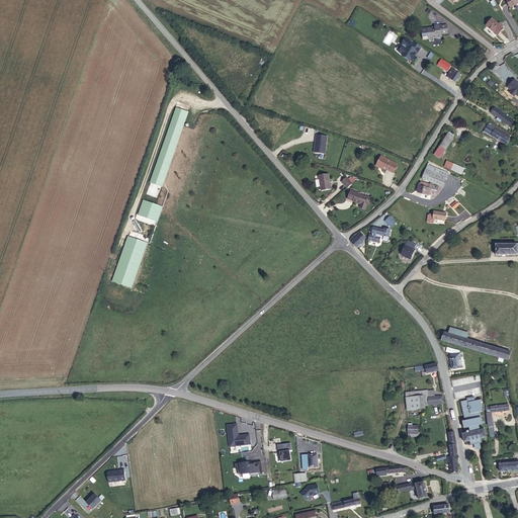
[(507,0),(512,8),(517,4),(517,0),(507,0),(508,0),(507,0)]
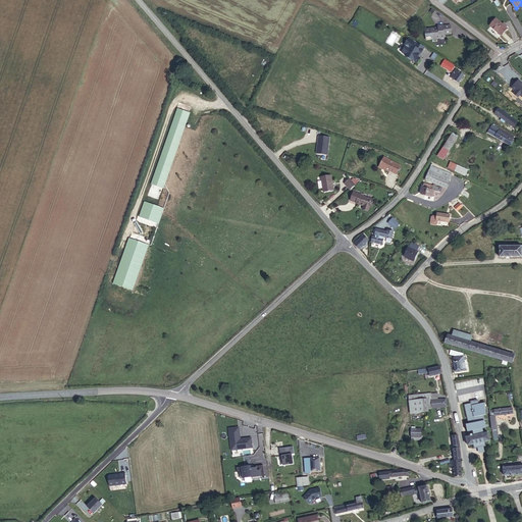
[(505,38),(510,31),(508,29),(505,27),(497,20),(491,28),(505,38)]
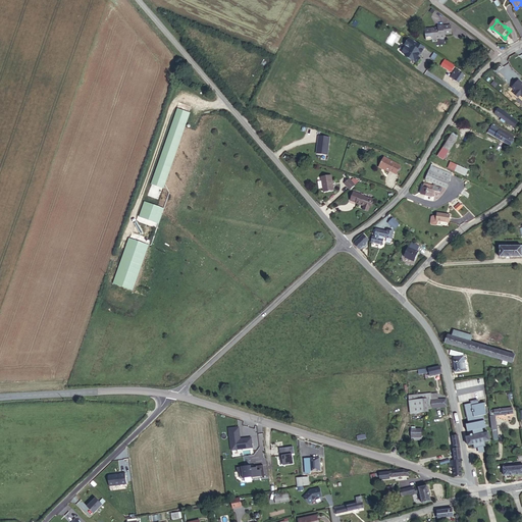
[(436,28),(423,30),(424,40),(430,39),(430,42),(435,41),(435,38),(444,37),(442,34),(450,33),(449,24),(441,25),(441,24),(435,25),(436,28)]
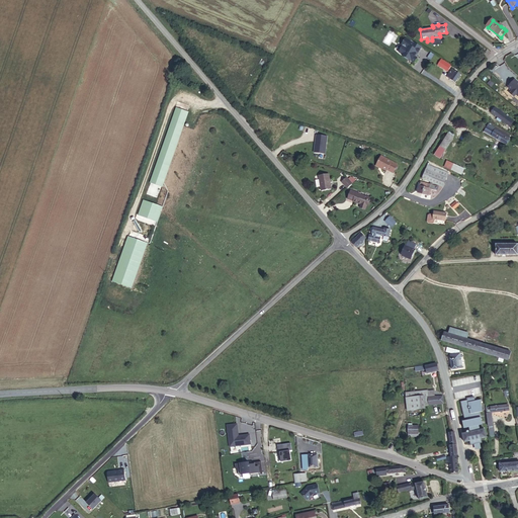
[(414,62),(421,46),(405,38),(398,55),(414,62)]
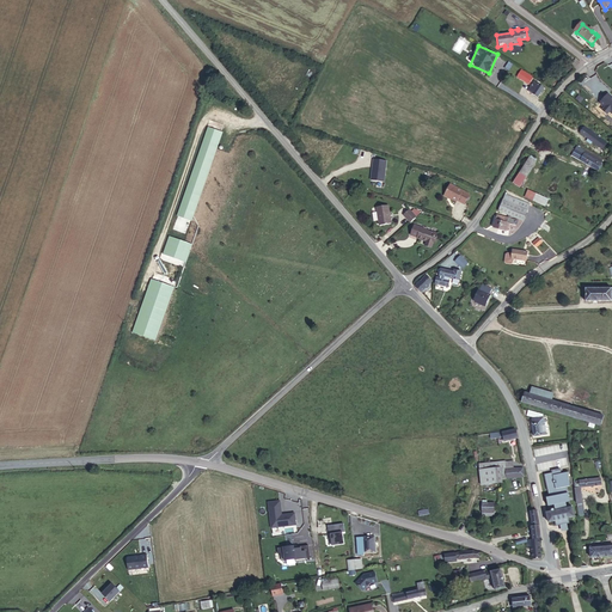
[(532,80),(536,75),(522,68),(520,73),(532,80)]
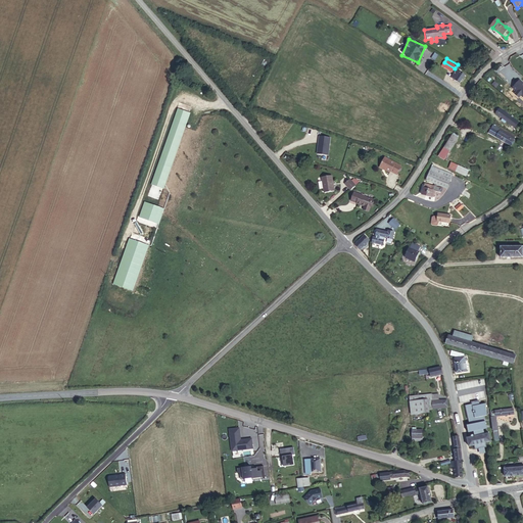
[(467,74),(459,68),(454,77),(462,81),(467,74)]
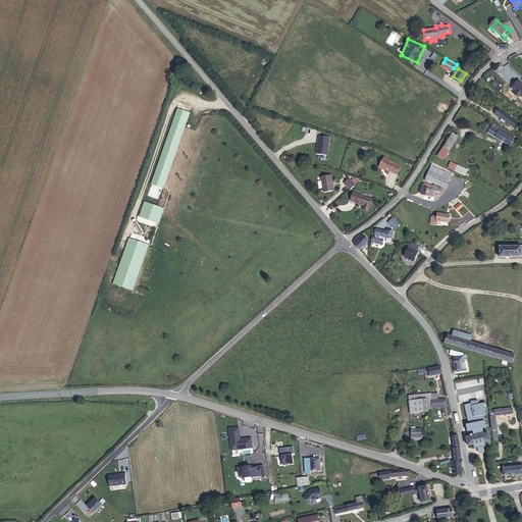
[(521,83),(519,80),(512,88),(516,92),(514,94),(518,98),(520,95),(521,97),(521,83)]
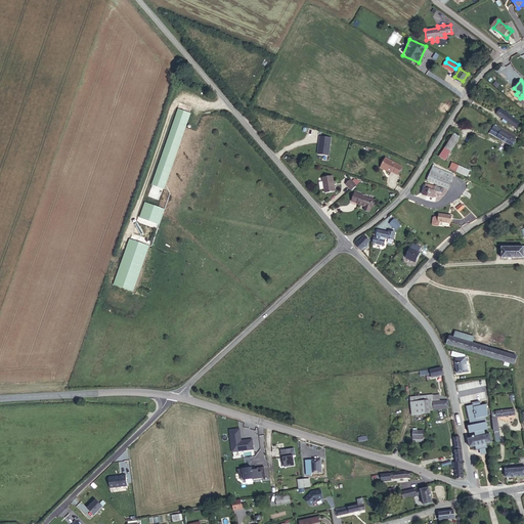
[(510,120),(515,124),(518,120),(505,107),(500,112),(506,117),(505,119),(509,122),(510,120)]
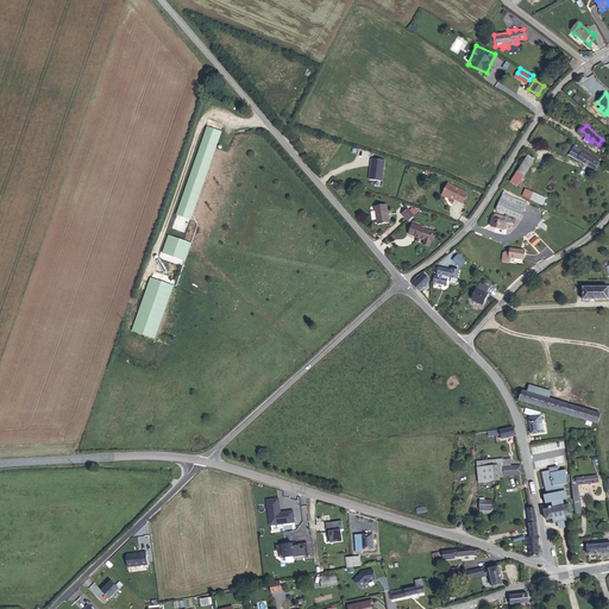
[(207,126),(177,214),(192,219),(223,131),(207,126)]
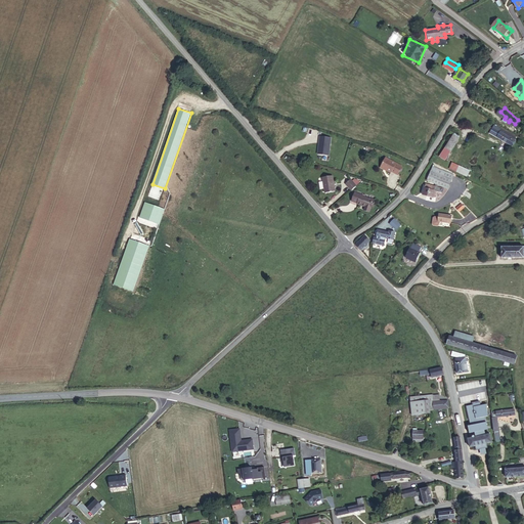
[(491,130),(510,143),(515,136),(496,123),(491,130)]
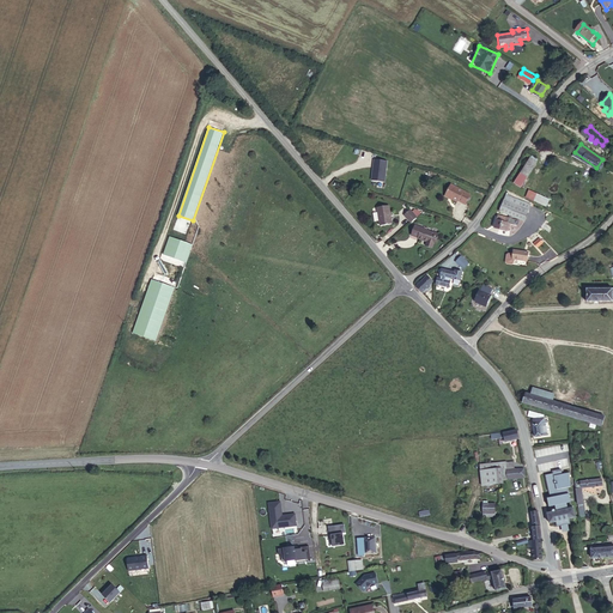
[(540,156),(533,152),(516,177),(523,181),(540,156)]
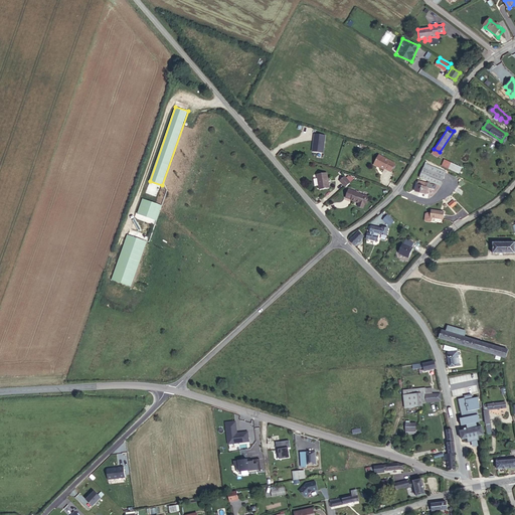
[(259,133),(265,139),(269,135),(263,129),(259,133)]
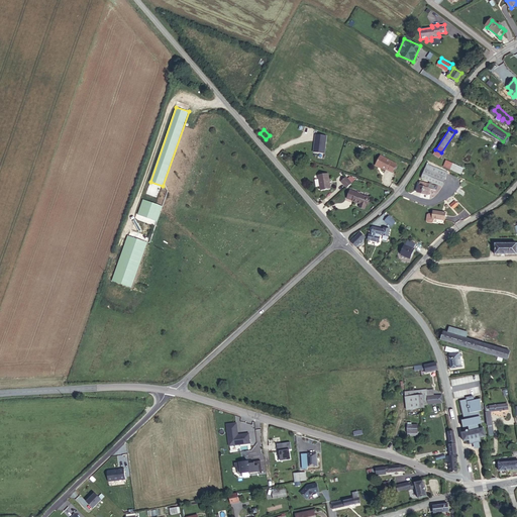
[(315,143),(314,152),(324,153),(326,136),(316,134),(315,143)]
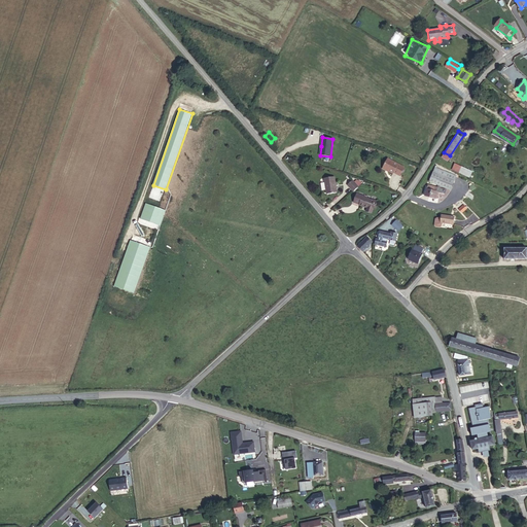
[(405,168),(388,159),(383,169),(386,171),(387,170),(393,174),(394,173),(400,176),(405,168)]
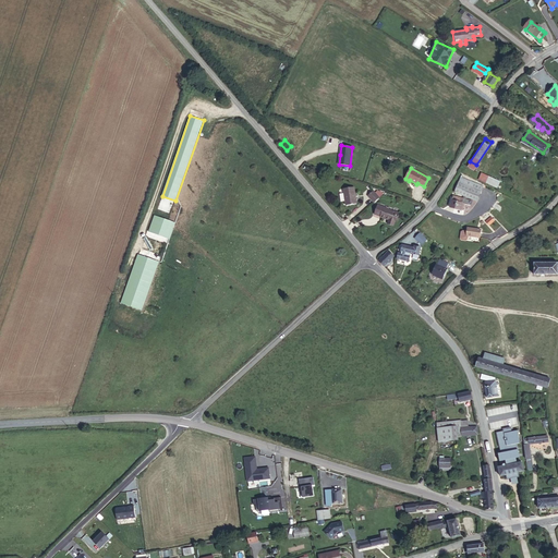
[(501,181),(484,170),(480,176),(498,187),(501,181)]
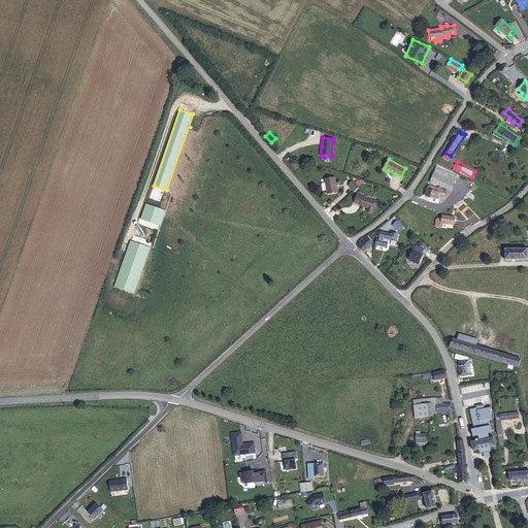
[(426,196),(436,199),(436,198),(438,199),(439,193),(446,194),(447,190),(440,189),(441,187),(452,191),(458,176),(436,168),(430,182),(439,186),(438,188),(429,186),(426,196)]
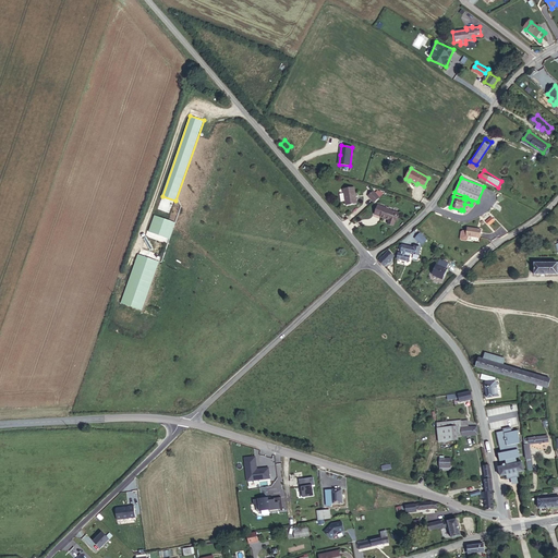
[(361,207),(359,190),(348,192),(350,209),(361,207)]
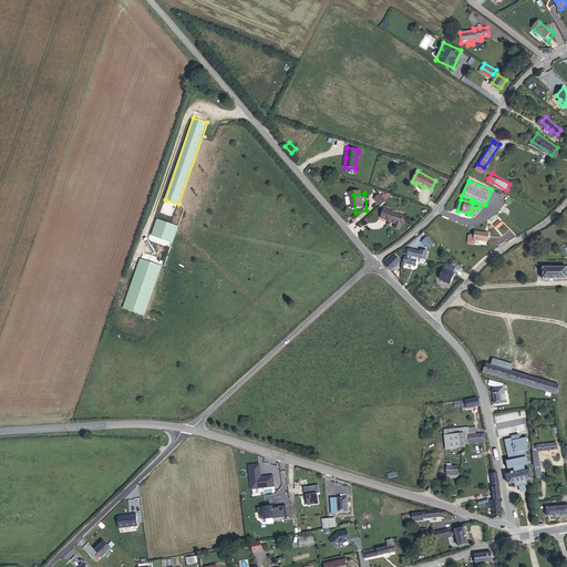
[(379,202),(385,208),(390,204),(383,196),(379,202)]
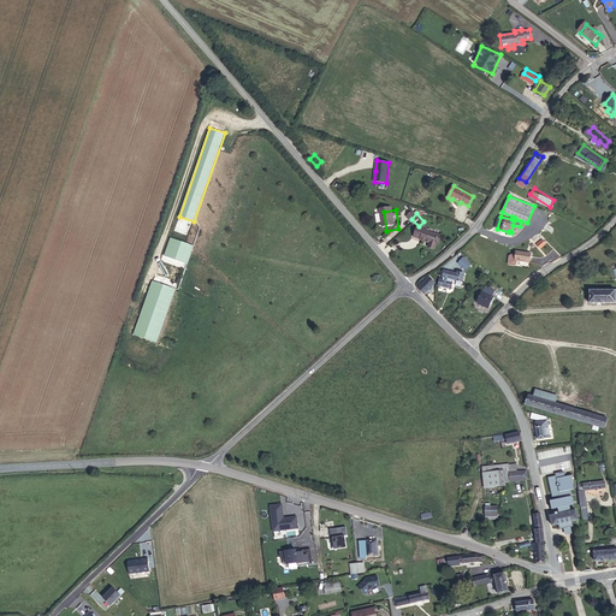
[(556,217),(554,221),(566,227),(569,223),(556,217)]
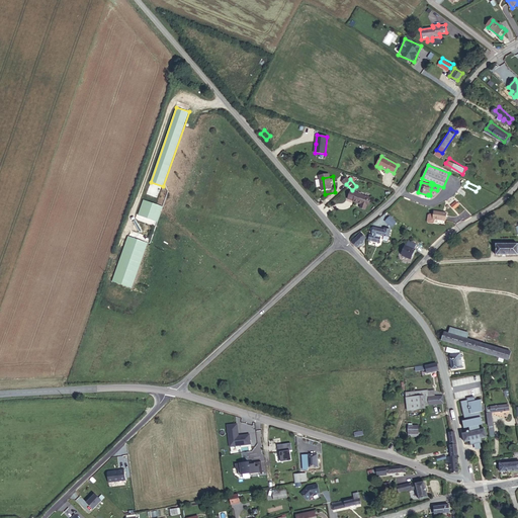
[(372,206),(374,198),(356,193),(353,201),(372,206)]
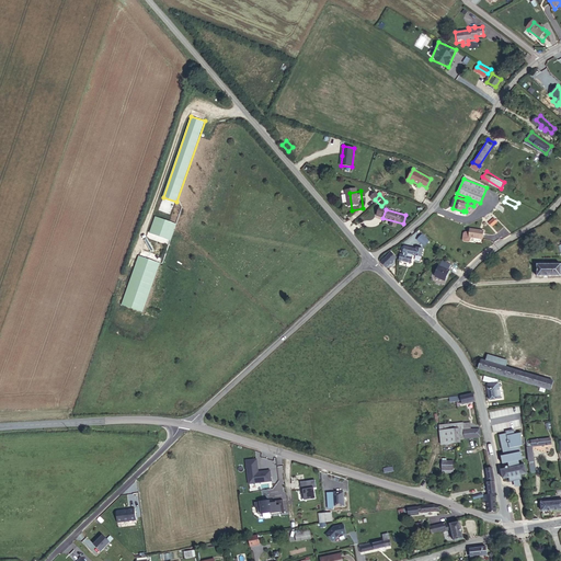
[(156,216),(150,232),(170,240),(175,222),(156,216)]
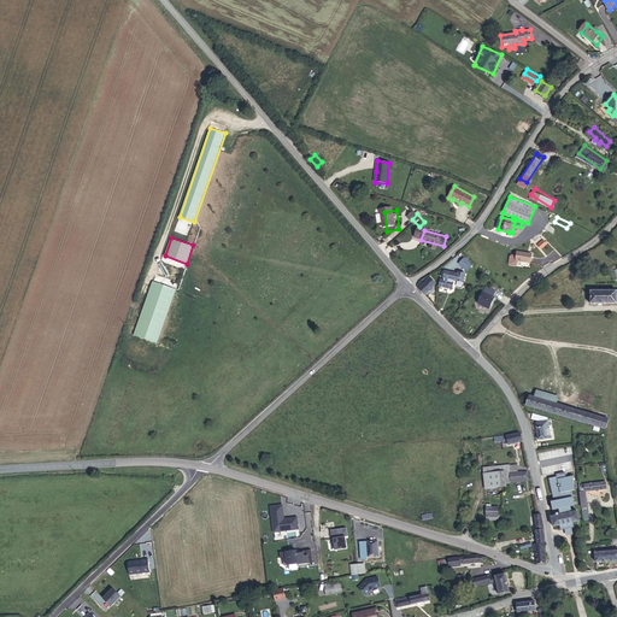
[(532,263),(533,254),(517,252),(517,257),(512,256),(510,257),(510,264),(510,265),(515,266),(517,265),(517,262),(532,263)]
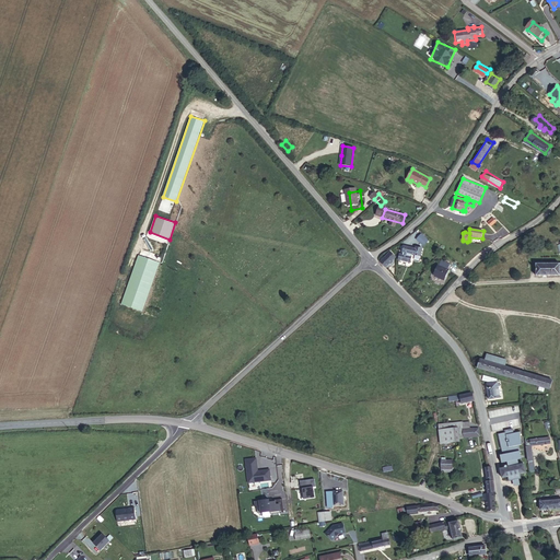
[(424,232),(419,236),(426,243),(431,238),(424,232)]
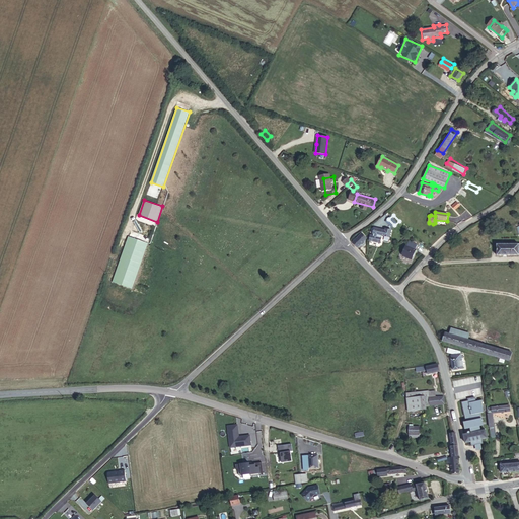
[(394,235),(395,228),(389,227),(389,230),(378,228),(377,233),(375,233),(374,241),(384,242),(385,234),(394,235)]
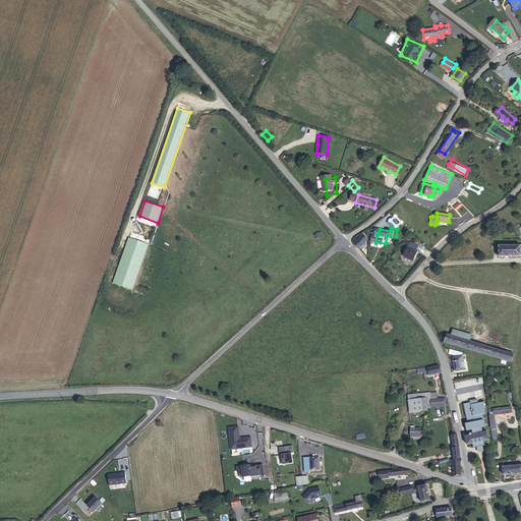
[(366,235),(356,243),(360,247),(370,239),(366,235)]
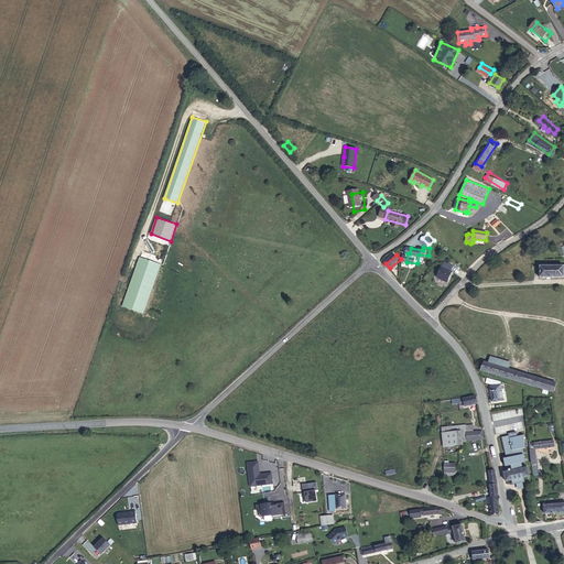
[(160,263),(140,257),(122,306),(142,313),(160,263)]
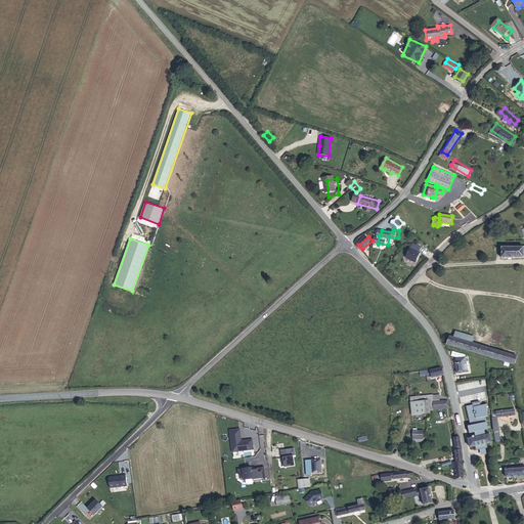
[(405,257),(406,258),(416,262),(421,253),(419,252),(422,248),(412,244),(410,249),(409,248),(405,257)]
